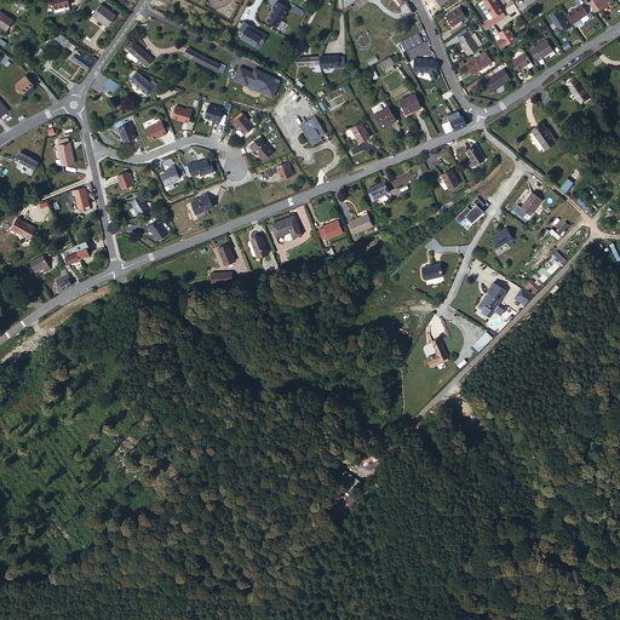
[(344,0),(345,10),(351,5),(350,4),(354,0),(344,0)]
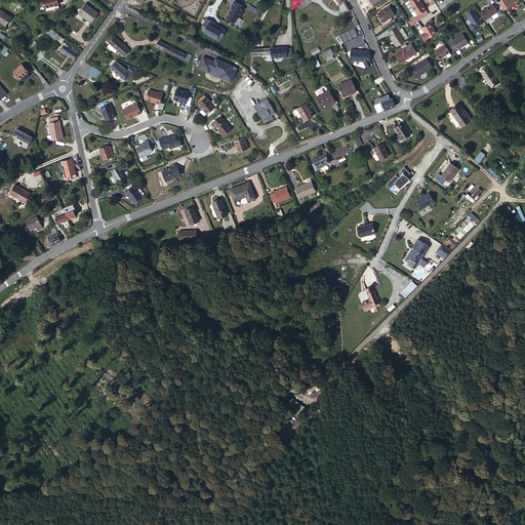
[(419,19),(429,13),(418,0),(411,0),(409,1),(417,15),(419,18),(419,19)]
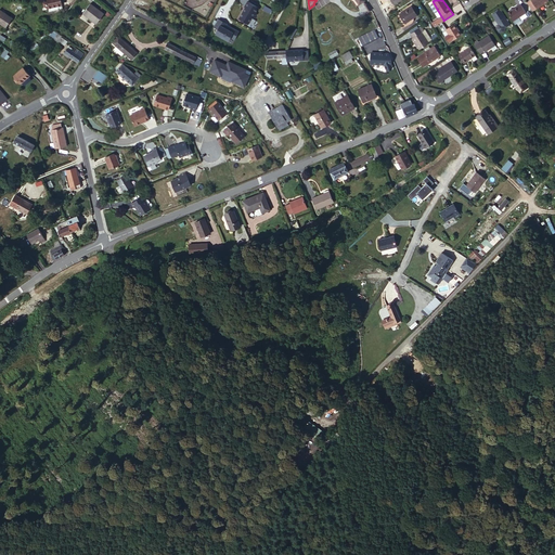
[(527,0),(532,9),(546,0),(527,0)]
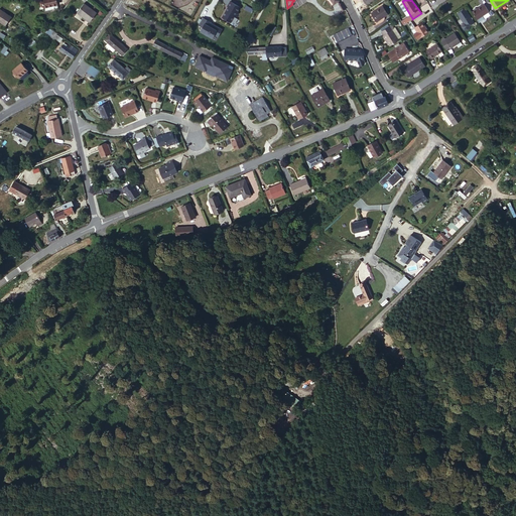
[(229,9),(223,19),(231,24),(235,18),(237,19),(239,14),(237,13),(240,9),(231,3),(228,8),(229,9)]
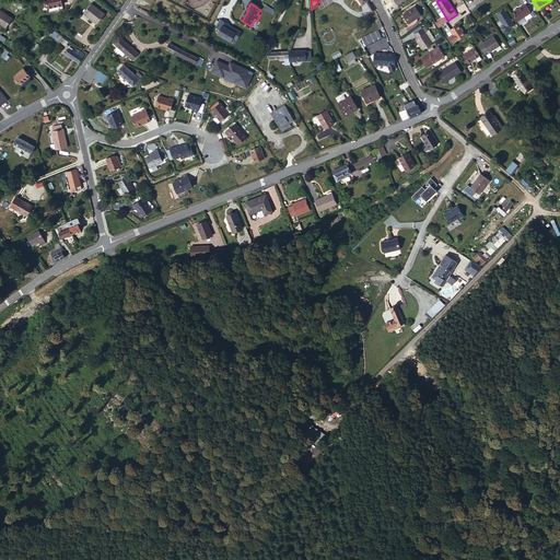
[(525,3),(513,11),(517,20),(529,11),(525,3)]
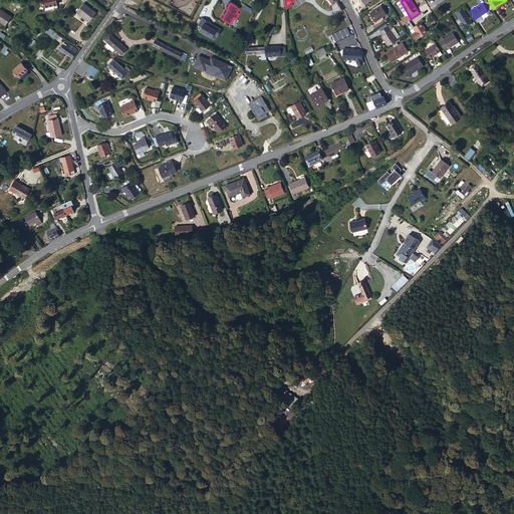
[(380,5),(370,11),(375,19),(386,13),(380,5)]
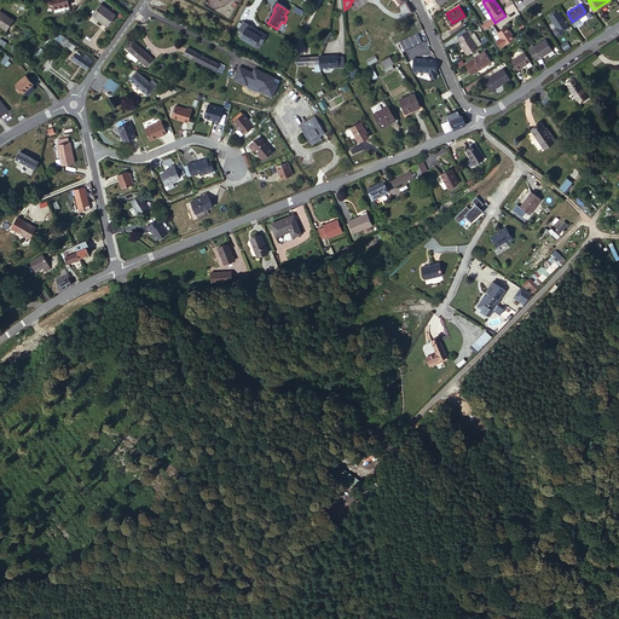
[(93,19),(102,25),(111,16),(100,9),(93,19)]
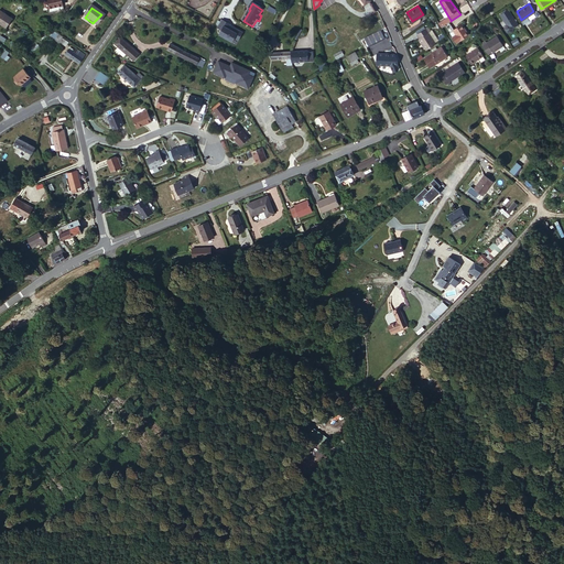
[(516,20),(508,8),(500,13),(507,23),(510,24),(516,20)]
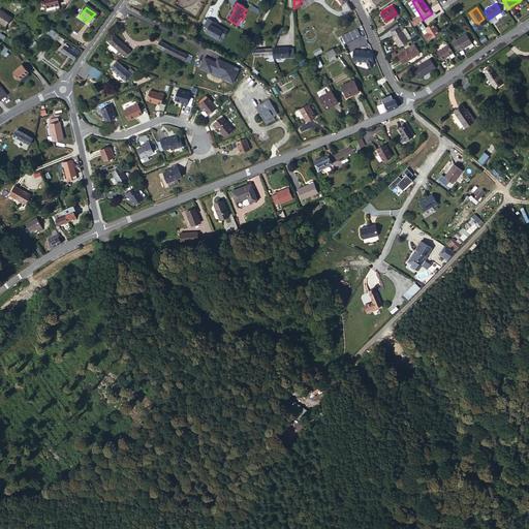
[(0,10),(0,24),(3,27),(9,18),(0,10)]
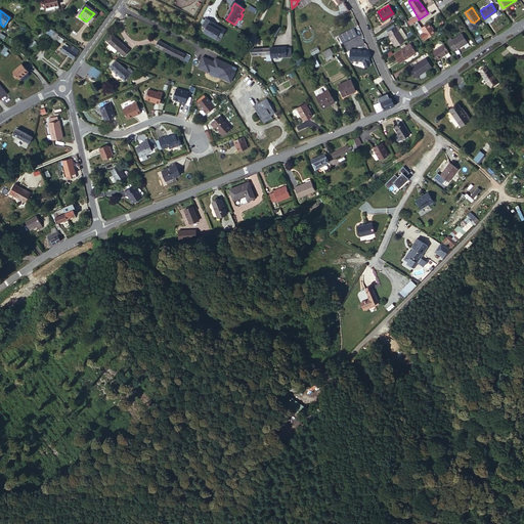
[(94,13),(86,22),(92,26),(98,16),(94,13)]
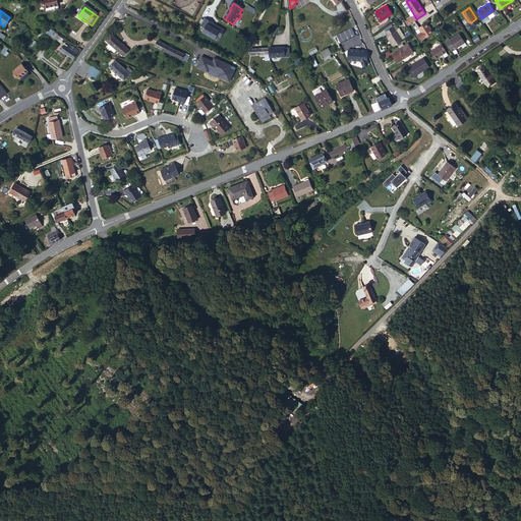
[(478,21),(476,18),(471,22),(468,21),(466,25),(468,29),(474,27),(475,24),(478,21)]
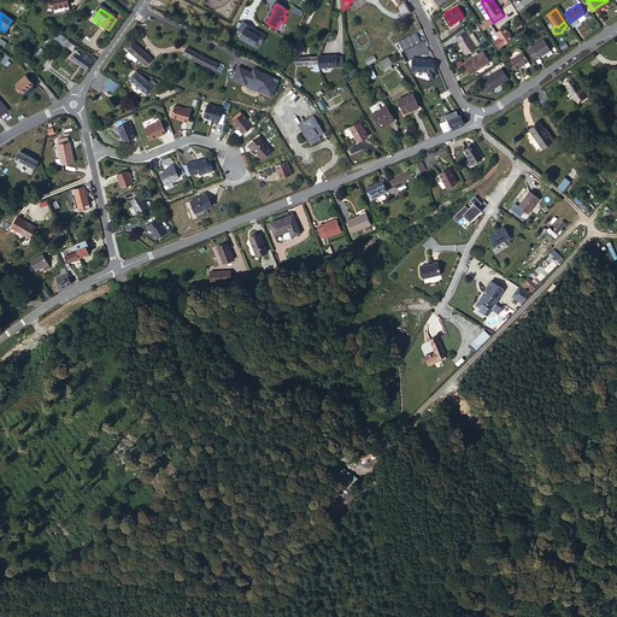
[(242,23),(238,31),(242,34),(239,39),(253,47),(256,43),(259,46),(265,37),(256,31),(253,35),(250,33),(252,29),(242,23)]
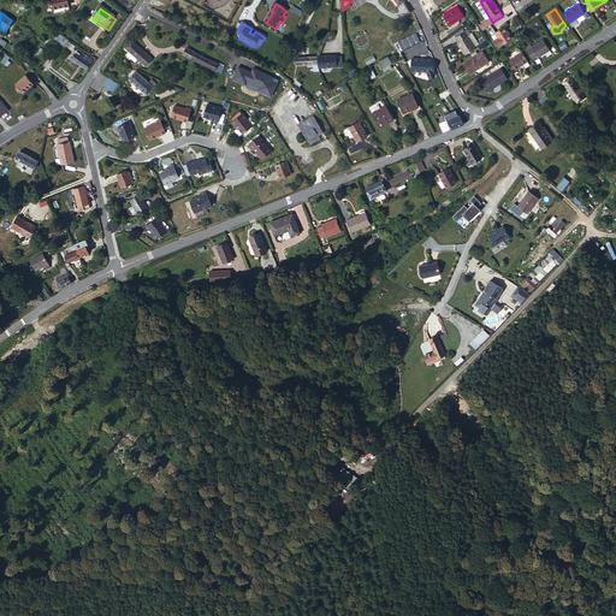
[(513,37),(505,27),(495,33),(498,37),(495,40),(498,46),(513,37)]
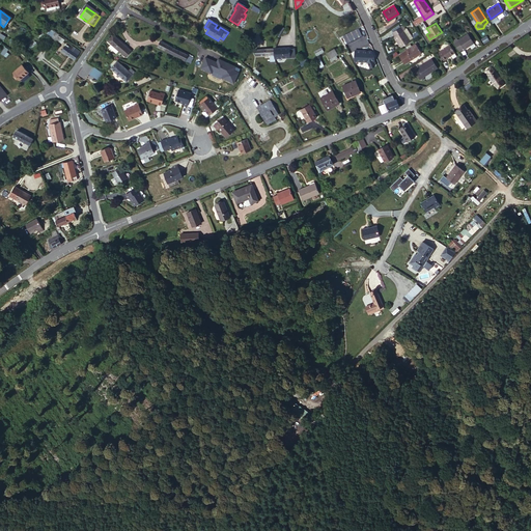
[(394,36),(401,47),(408,43),(401,32),(403,30),(401,27),(394,31),(396,34),(394,36)]
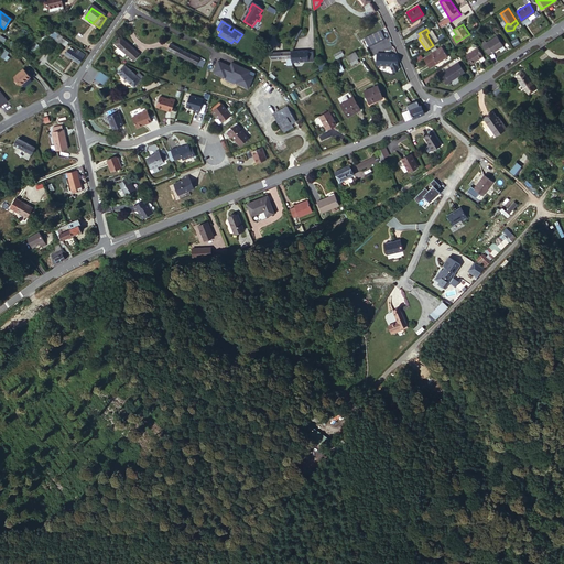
[(380,33),(365,42),(369,49),(384,40),(380,33)]
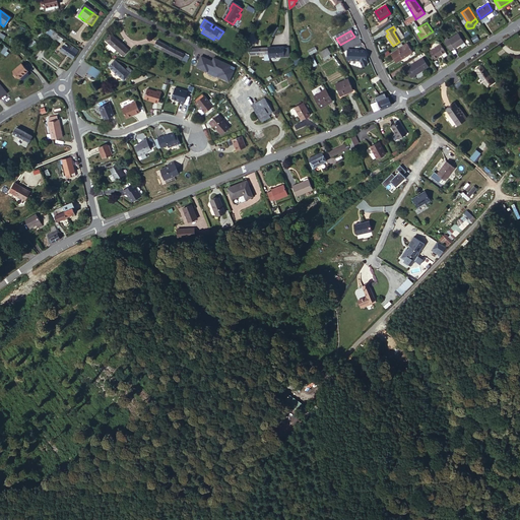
[(54,33),(52,37),(55,39),(62,43),(63,41),(57,37),(58,36),(54,33)]
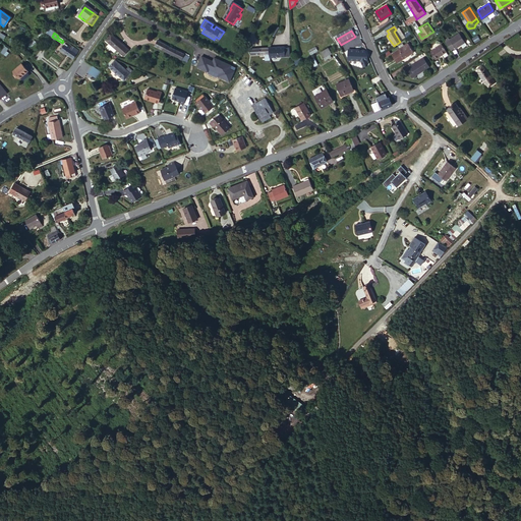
[(459,33),(450,39),(455,48),(464,43),(459,33)]
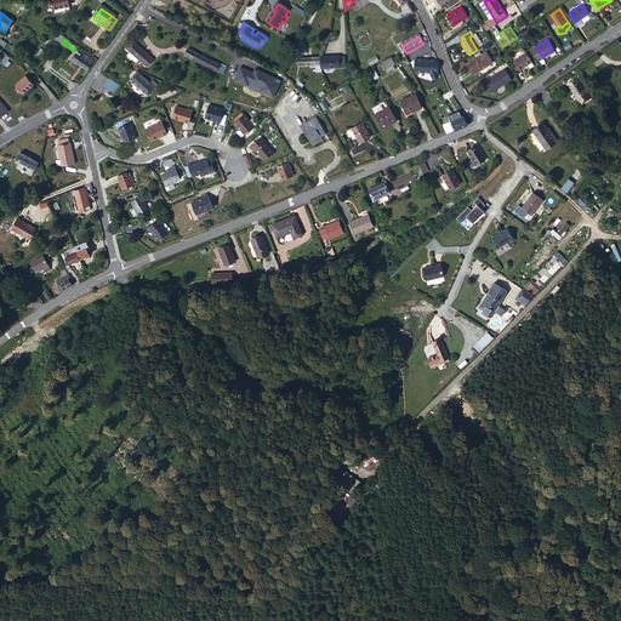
[(567,52),(573,47),(569,41),(563,46),(567,52)]
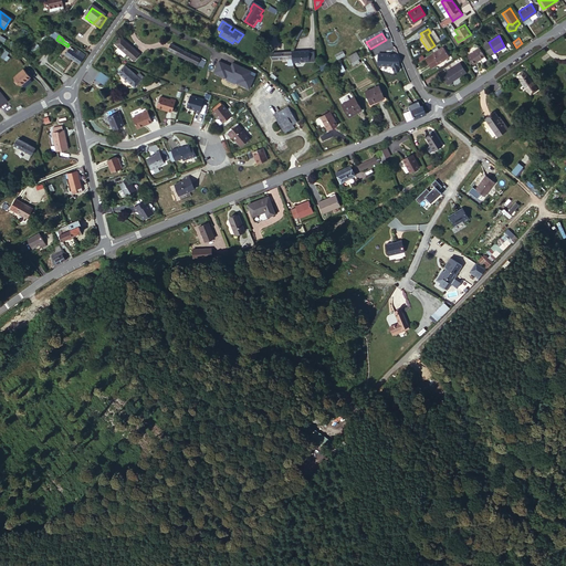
[(119,39),(115,45),(124,52),(121,55),(128,62),(136,52),(119,39)]
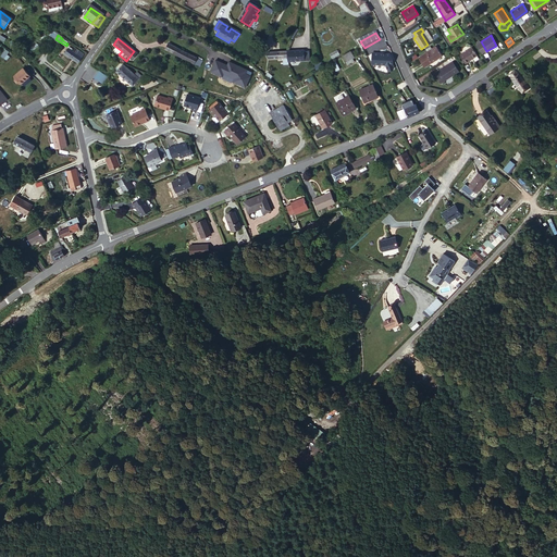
[(166,42),(163,49),(190,64),(194,58),(166,42)]
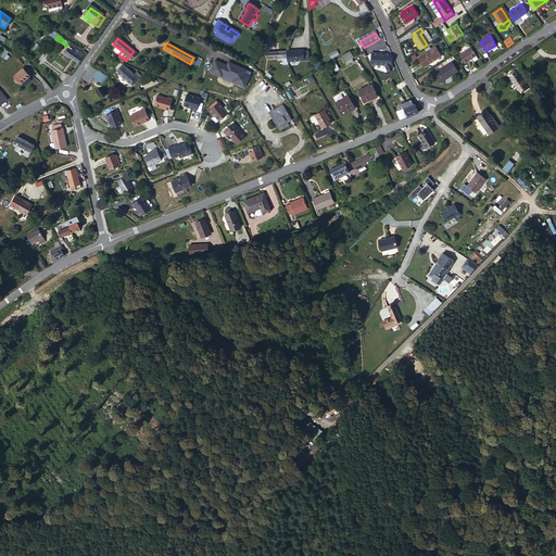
[(434,45),(424,52),(417,57),(426,70),(443,58),(434,45)]
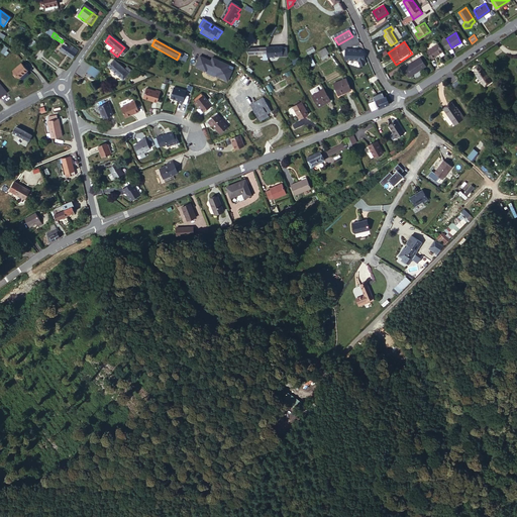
[(284,45),(269,45),(269,52),(270,55),(289,55),(289,46),(284,46),(284,45)]
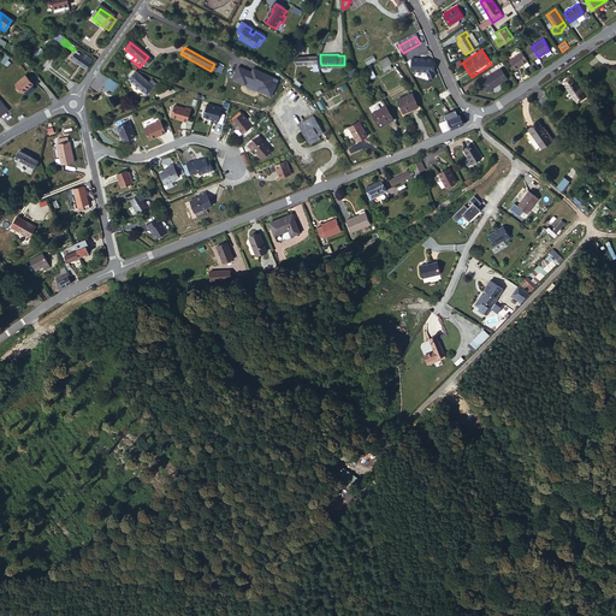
[(521,55),(507,64),(513,72),(526,64),(521,55)]
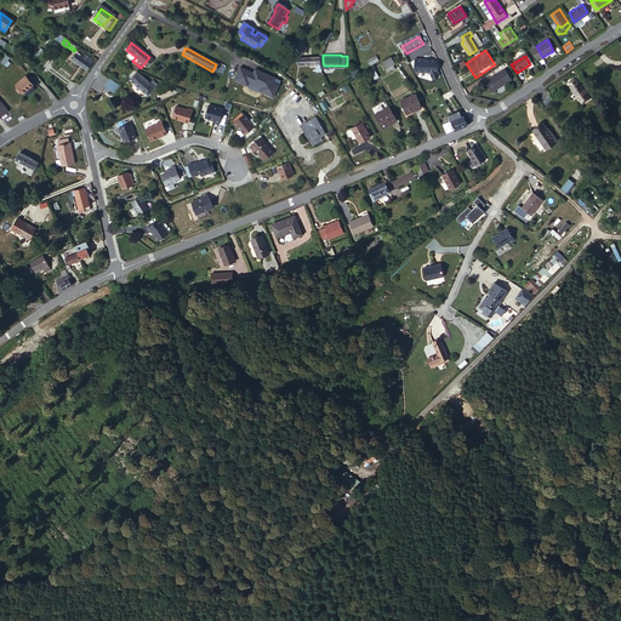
[(73,58),(69,62),(85,73),(93,62),(87,57),(81,64),(79,62),(73,58)]
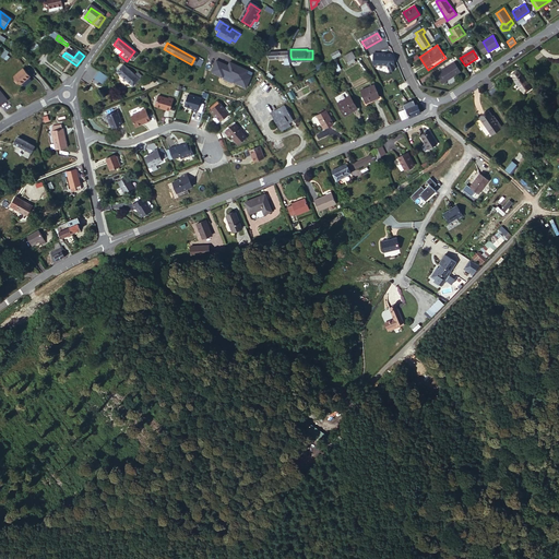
[(211,52),(207,58),(215,61),(218,56),(211,52)]
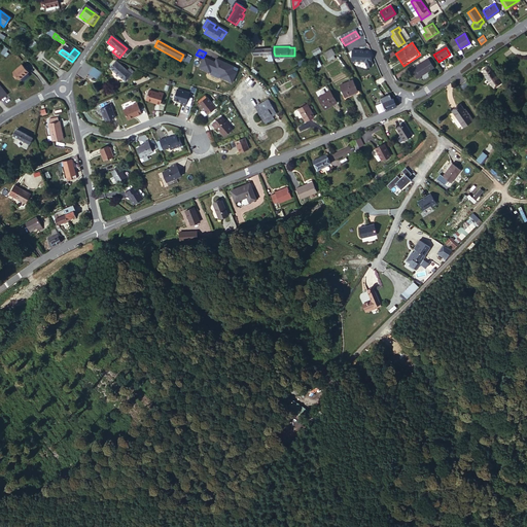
[(332,49),(324,55),(327,61),(335,57),(337,56),(332,49)]
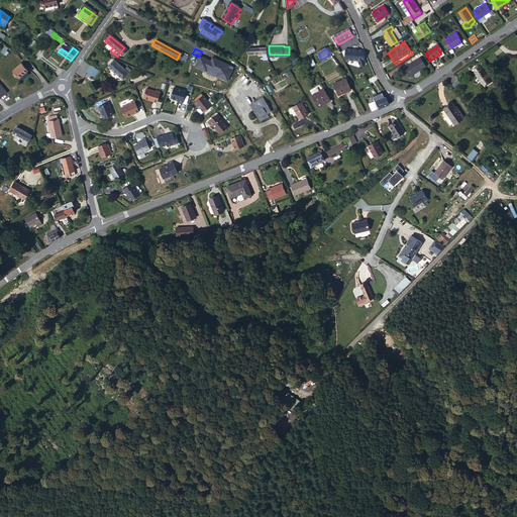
[(345,50),(345,61),(358,62),(360,68),(365,67),(366,66),(364,61),(364,56),(362,52),(345,50)]
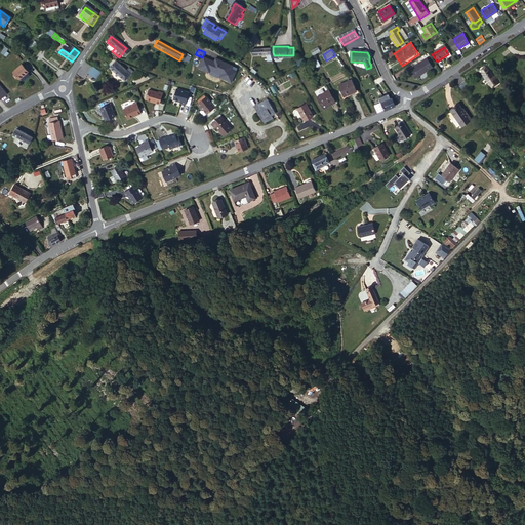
[(402,66),(394,53),(393,54),(401,66),(402,66)]
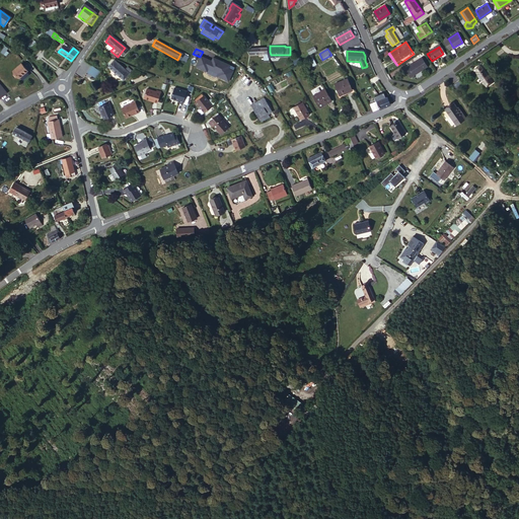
[(422,58),(408,67),(410,69),(405,71),(410,77),(427,66),(422,58)]
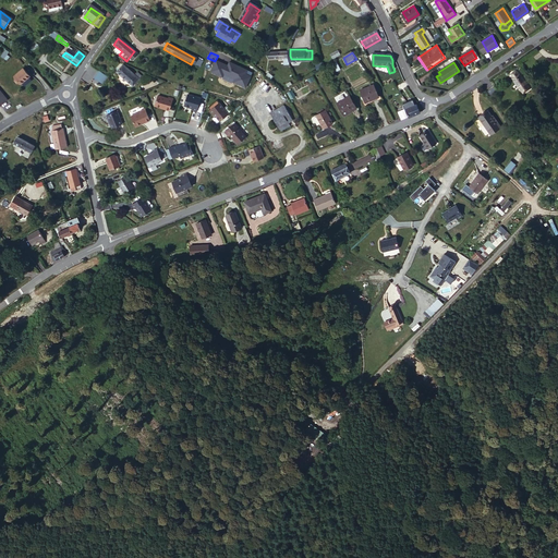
[(223,63),(218,74),(229,80),(230,76),(242,82),(240,85),(252,91),(257,80),(252,77),(254,74),(239,67),(237,70),(234,69),(223,63)]
